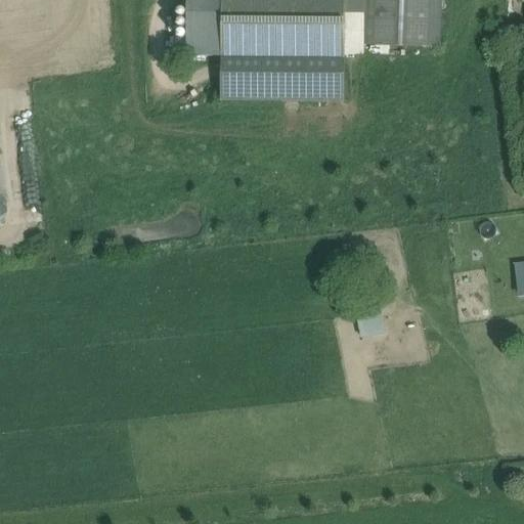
[(345,0),(222,0),(222,56),(345,57),(345,55),(345,0)]
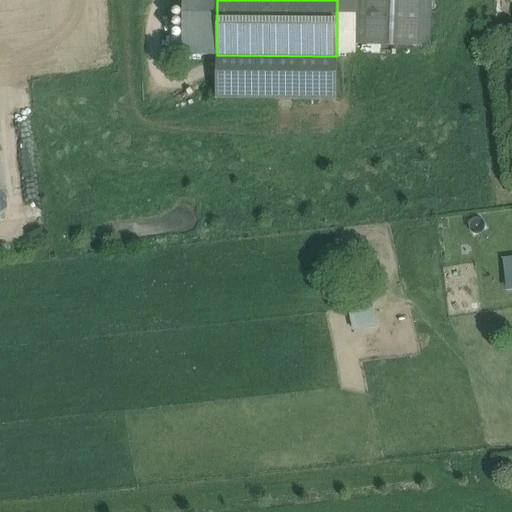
[(356,0),(337,0),(337,54),(355,52),(356,44),(355,44),(356,0)]
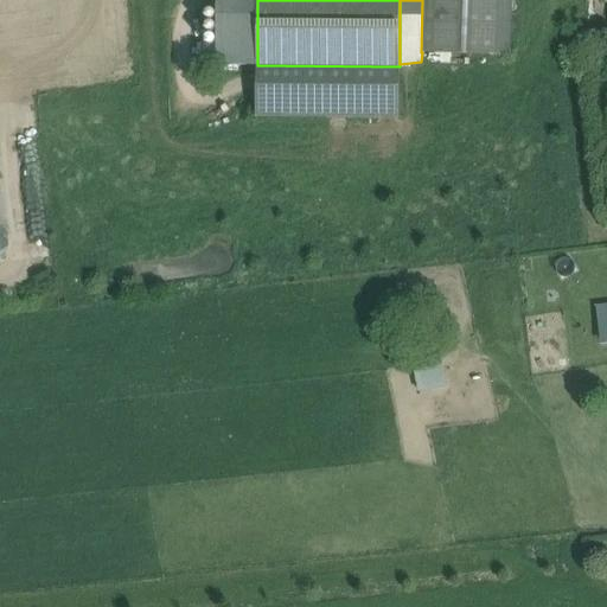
[(498,0),(422,0),(421,52),(422,52),(496,55),(498,0)]
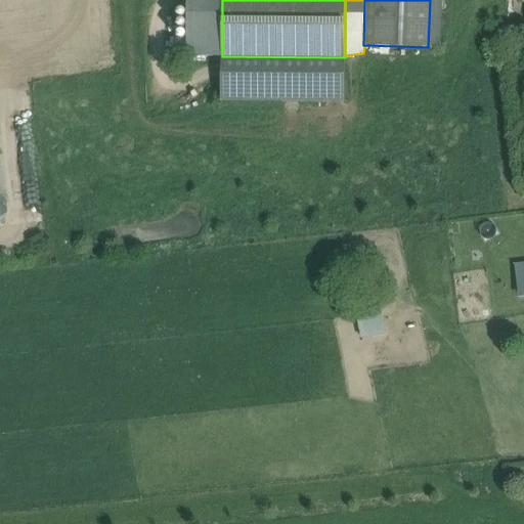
[(523,298),(523,262),(515,264),(519,299),(523,298)]
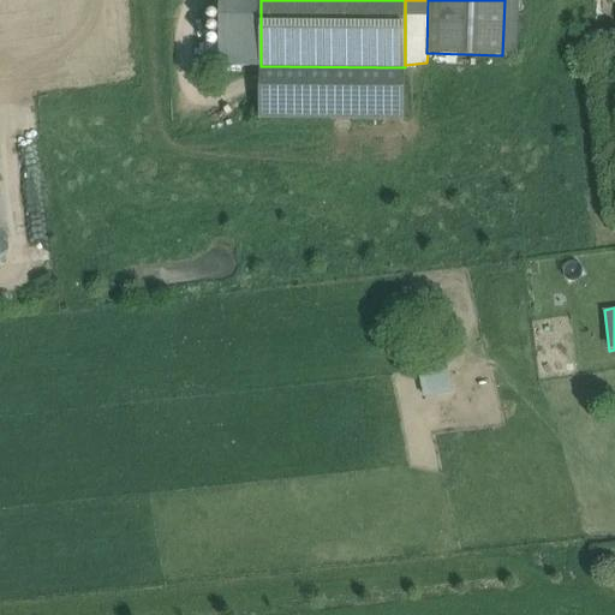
[(441,362),(422,366),(428,390),(446,386),(441,362)]
